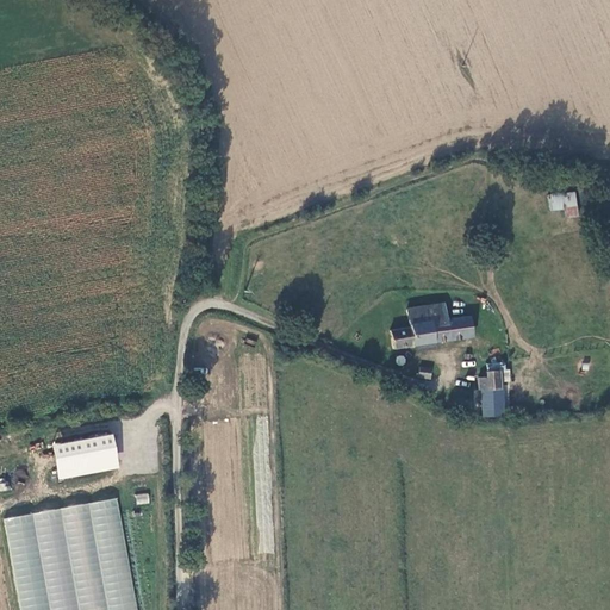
[(565,217),(577,216),(574,193),(547,195),(548,211),(564,210),(565,217)]
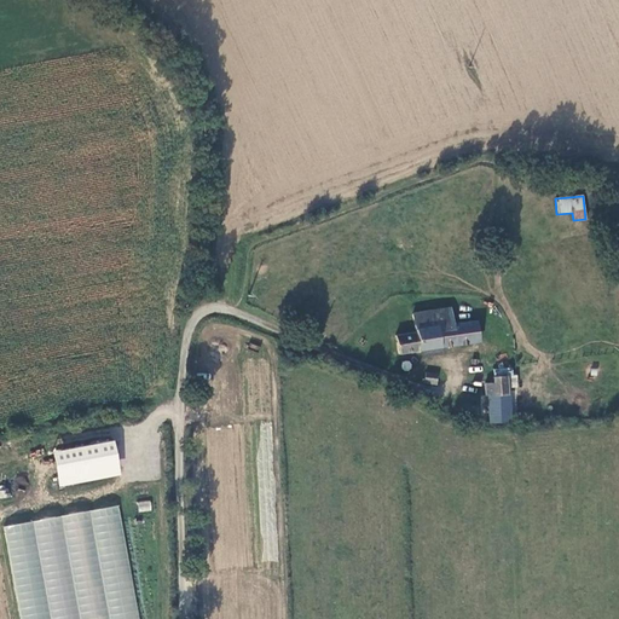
[(451,325),(451,318),(449,307),(424,311),(414,313),(416,330),(416,333),(397,336),(399,356),(480,342),(478,322),(451,325)]
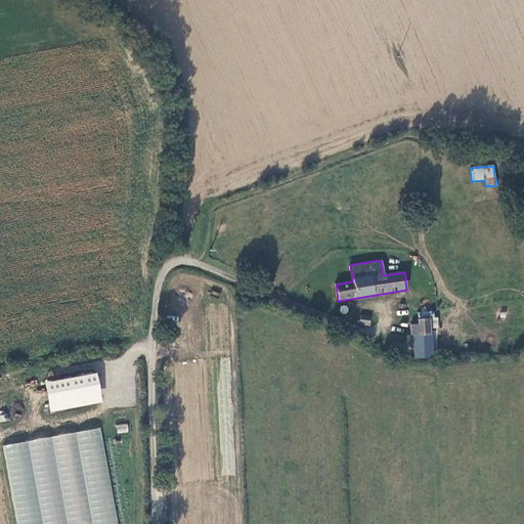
[(411,335),(430,335),(430,319),(420,319),(419,324),(412,324),(411,335)]
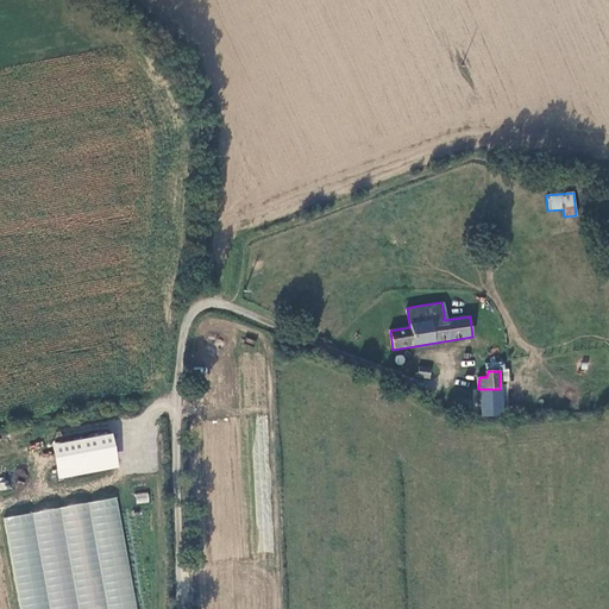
[(52,444),(58,478),(119,468),(113,433),(52,444)]
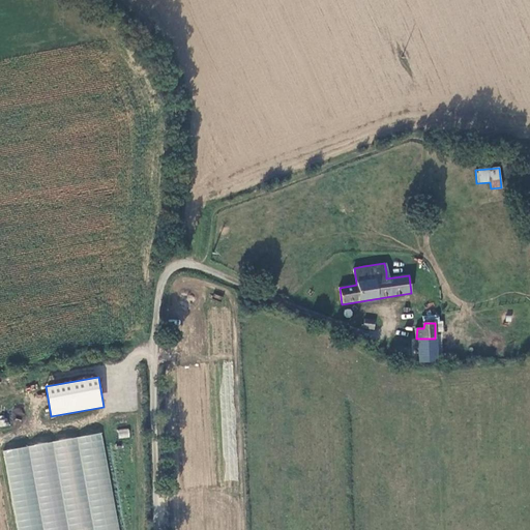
[(117,430),(118,439),(130,437),(128,428),(117,430)]
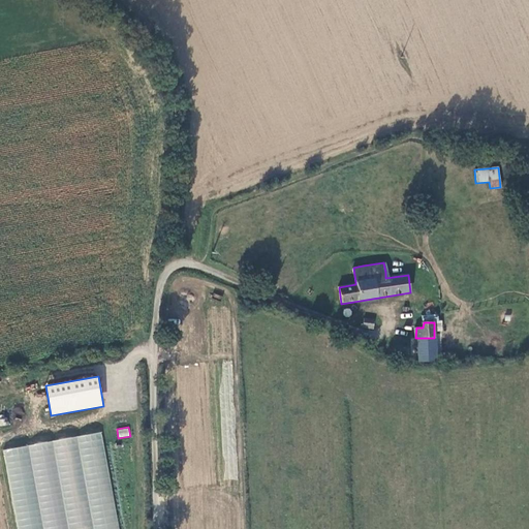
[(17,528),(118,528),(103,433),(4,447),(17,528)]
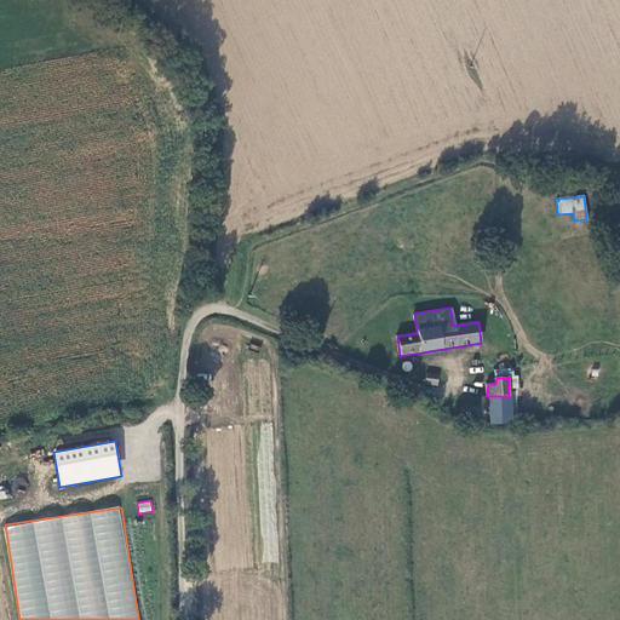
All buildings are outlined.
